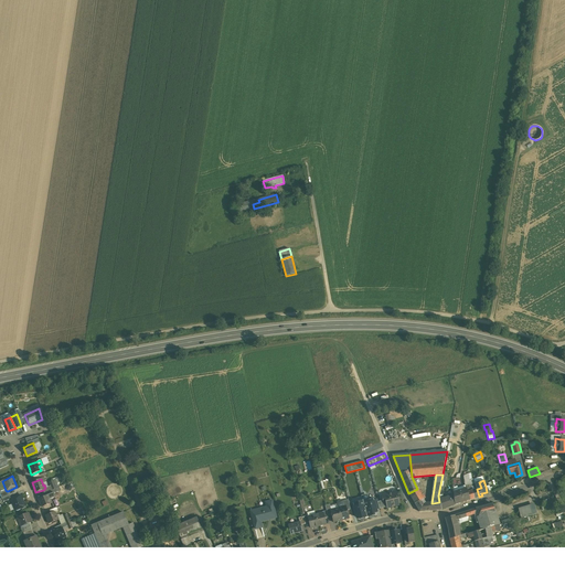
[(467,488),(452,492),(452,496),(454,500),(455,505),(470,500),(468,492),(467,488)]
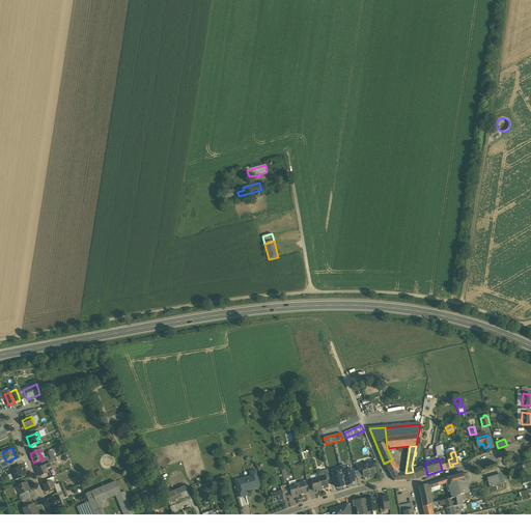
[(400,474),(392,459),(384,464),(394,481),(403,480),(400,474)]
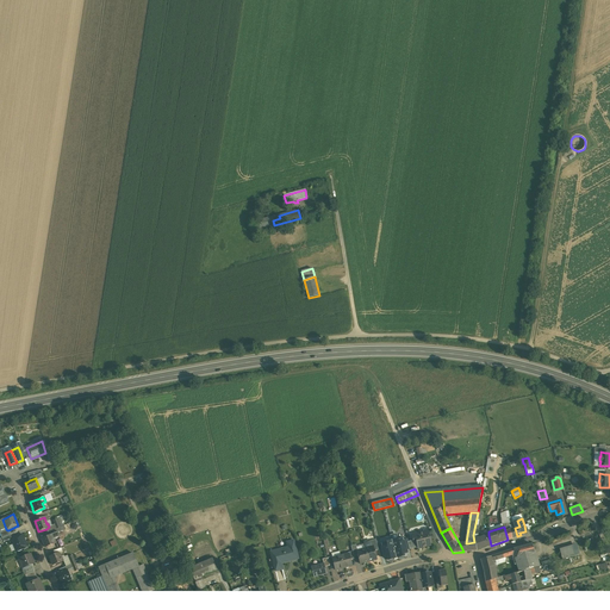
[(515,528),(505,531),(508,540),(517,536),(515,528)]
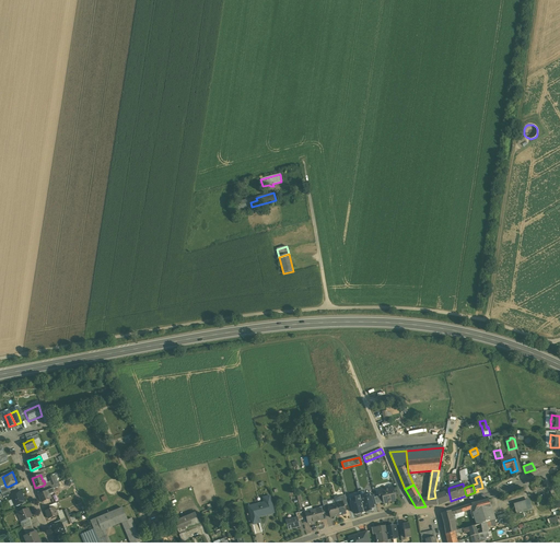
[(44,492),(38,494),(42,503),(51,499),(49,494),(55,492),(54,489),(54,488),(44,492)]
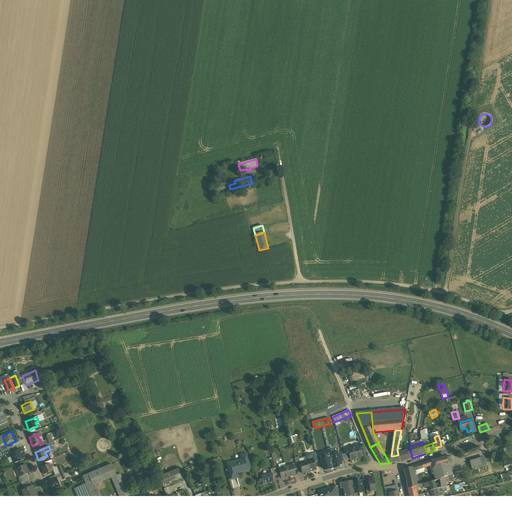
[(355,447),(351,448),(350,447),(346,448),(346,449),(347,453),(349,453),(351,459),(351,460),(358,458),(361,458),(361,457),(361,455),(360,451),(361,451),(360,448),(356,449),(355,447)]
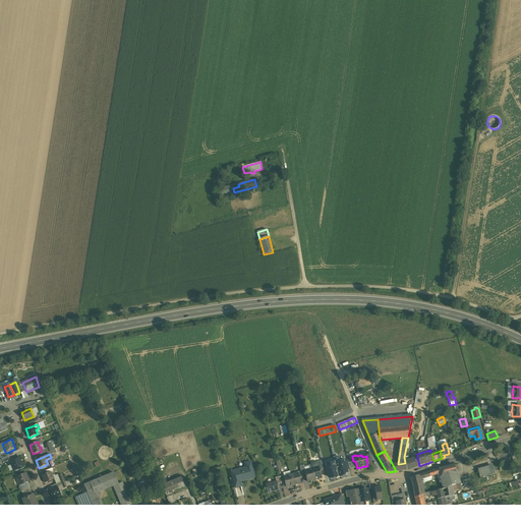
[(10,460),(9,461),(13,471),(23,467),(18,457),(10,460)]
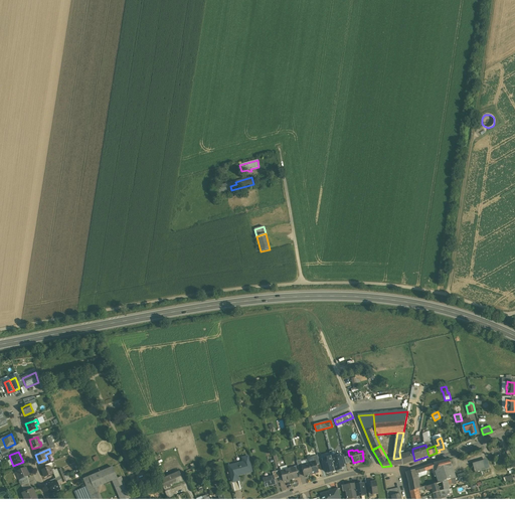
[(331,457),(334,472),(341,470),(340,468),(343,467),(343,465),(341,456),(340,455),(336,456),(334,452),(330,453),(331,457)]
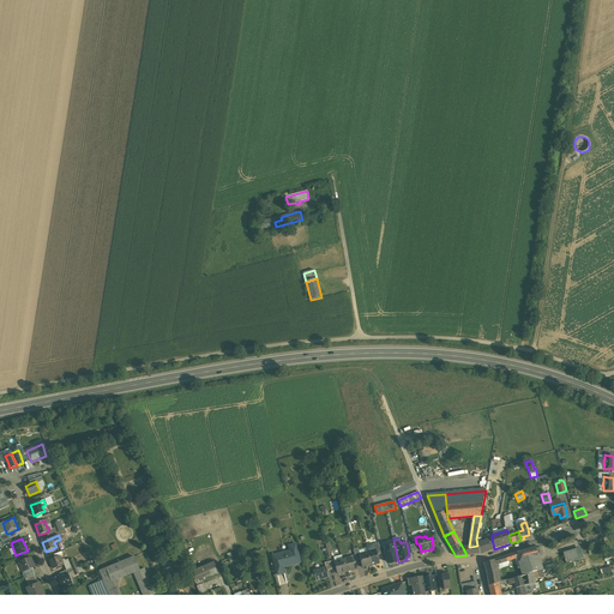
[(492,539),(481,542),(477,543),(480,554),(494,549),(493,543),(492,539)]
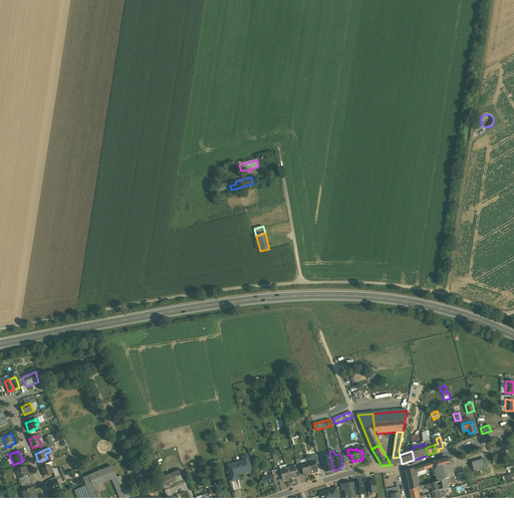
[(348,455),(343,457),(345,463),(352,461),(350,455),(348,455)]
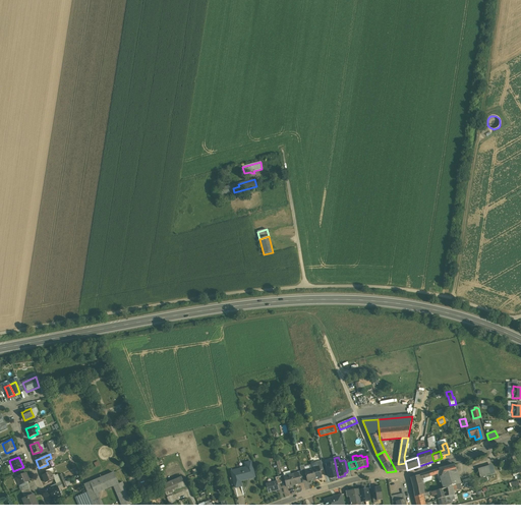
[(332,478),(338,477),(335,462),(326,464),(326,466),(328,475),(329,477),(332,476),(332,478)]
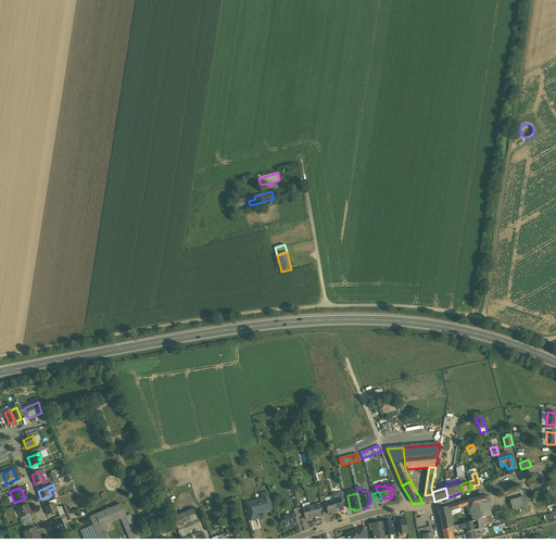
[(263,498),(247,503),(251,521),(257,519),(255,513),(266,509),(266,512),(272,509),(268,495),(263,496),(263,498)]
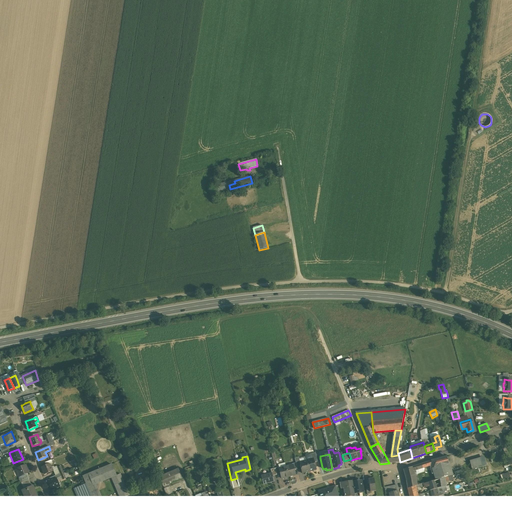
[(446,457),(435,460),(431,461),(432,465),(431,465),(433,473),(436,480),(439,479),(445,478),(452,475),(446,457)]
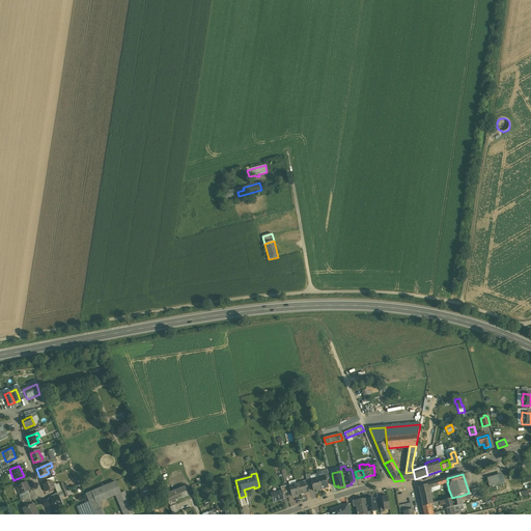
[(504,483),(502,474),(486,478),(490,487),(504,483)]
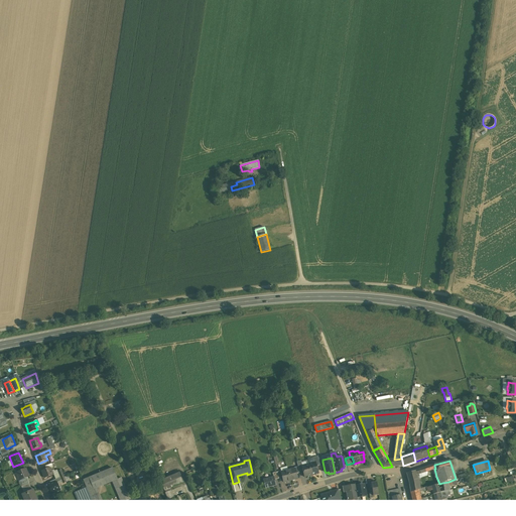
[(315,463),(308,465),(311,475),(318,474),(316,467),(315,463)]
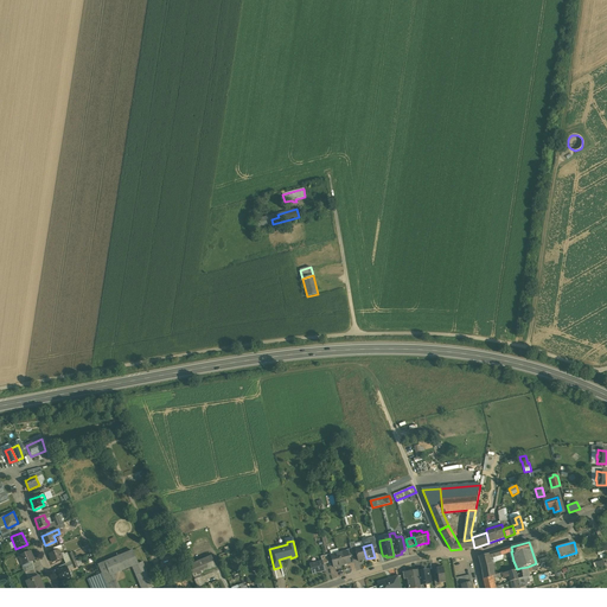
[(356,548),(355,549),(356,553),(358,561),(366,558),(363,547),(356,548)]
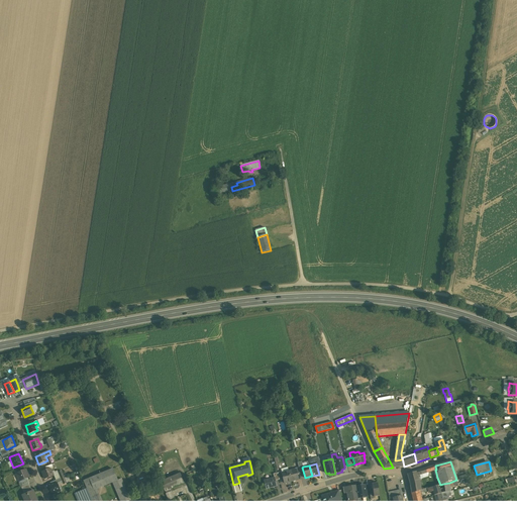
[(416,472),(407,475),(410,484),(418,482),(417,476),(421,475),(422,475),(422,474),(428,472),(427,468),(416,472)]
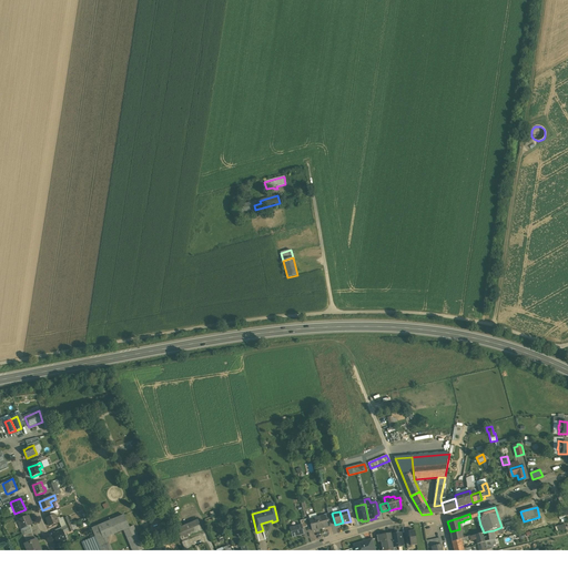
[(51,516),(46,518),(50,527),(59,523),(58,518),(57,518),(56,518),(54,515),(51,516)]
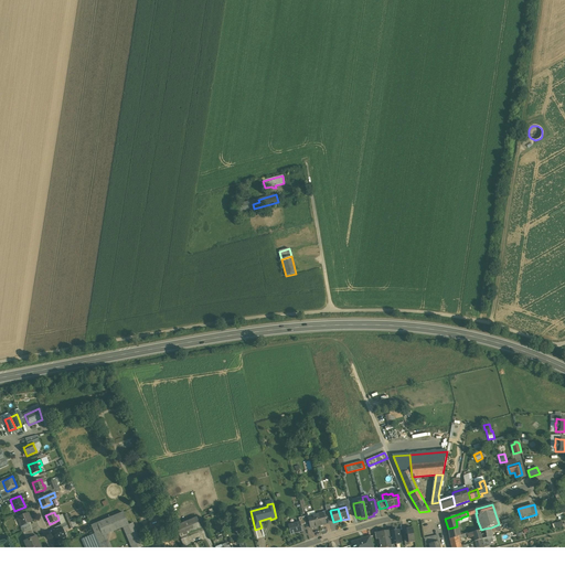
[(29,513),(18,518),(21,526),(27,523),(29,522),(32,522),(29,513)]
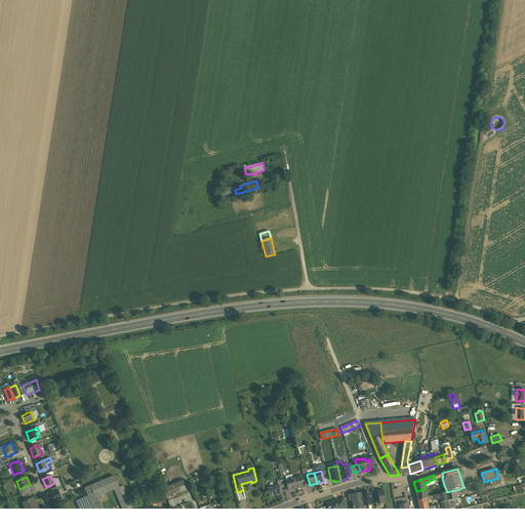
[(115,477),(85,489),(88,496),(89,500),(95,497),(114,490),(119,488),(115,477)]
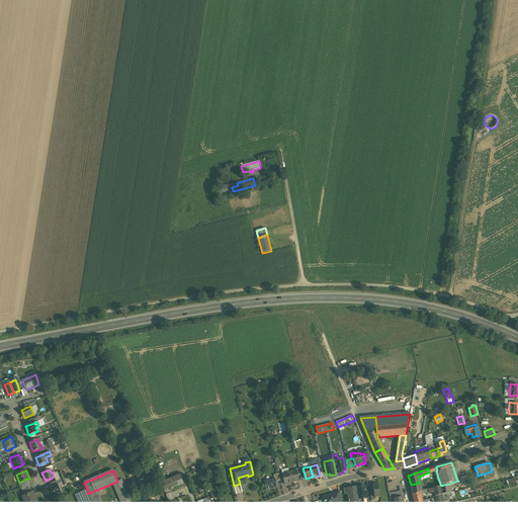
[(297,476),(296,470),(295,470),(289,472),(291,483),(298,481),(297,476)]
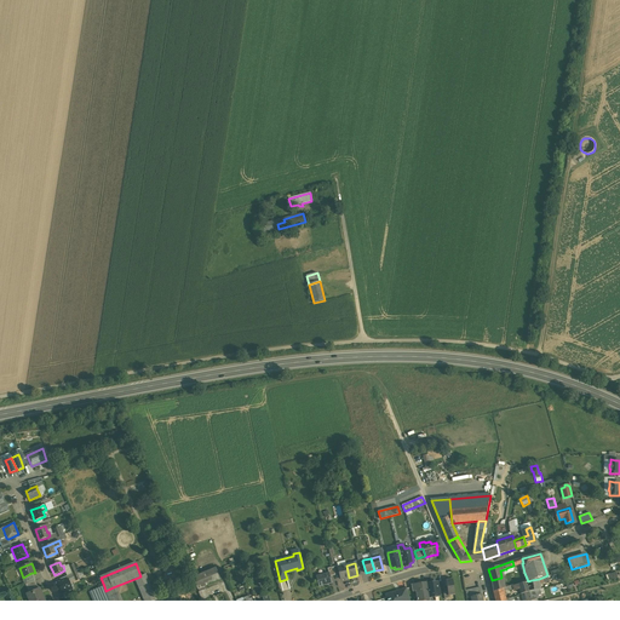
[(69,564),(65,566),(64,564),(63,566),(64,570),(67,577),(73,574),(69,567),(69,564)]
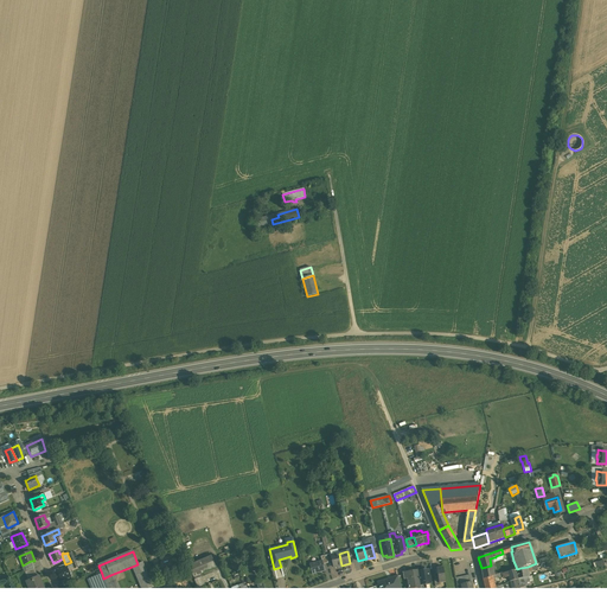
[(331,555),(331,556),(332,561),(333,568),(342,566),(339,554),(331,555)]
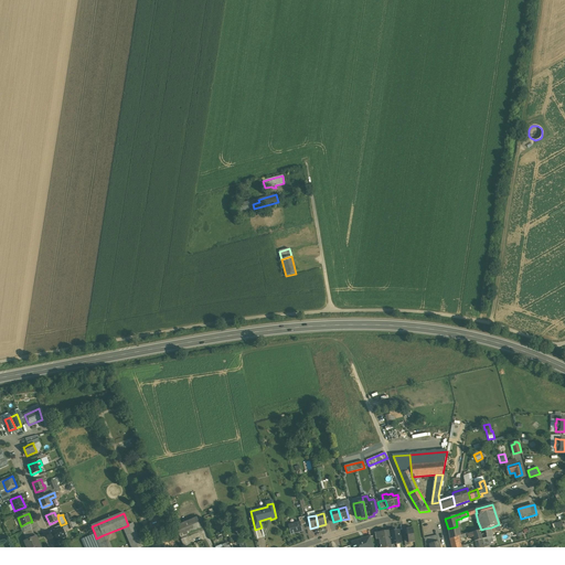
[(196,518),(176,526),(180,537),(201,529),(196,518)]
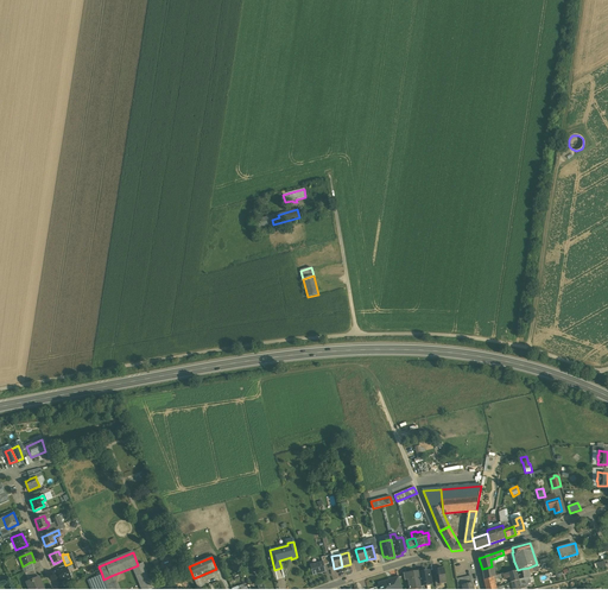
[(29,563),(30,564),(23,568),(25,574),(33,569),(35,569),(31,562),(29,563)]
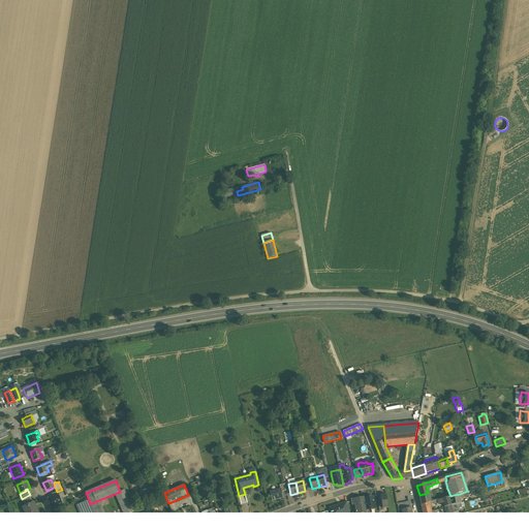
[(280,489),(270,492),(272,500),(283,498),(281,492),(281,489),(280,489)]
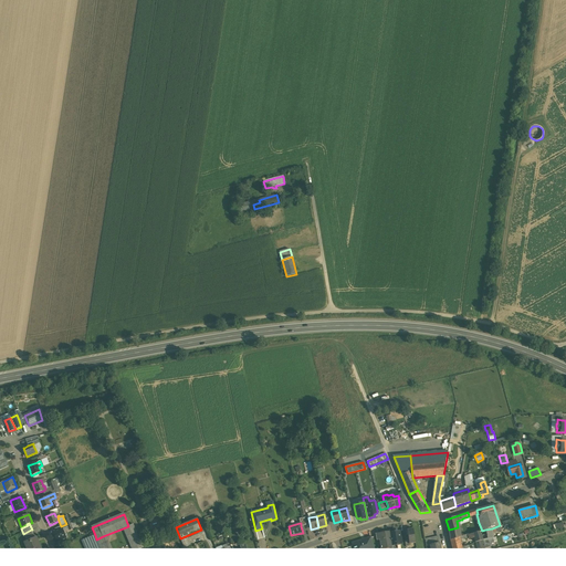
[(128,526),(123,528),(133,551),(143,546),(133,524),(128,526)]
